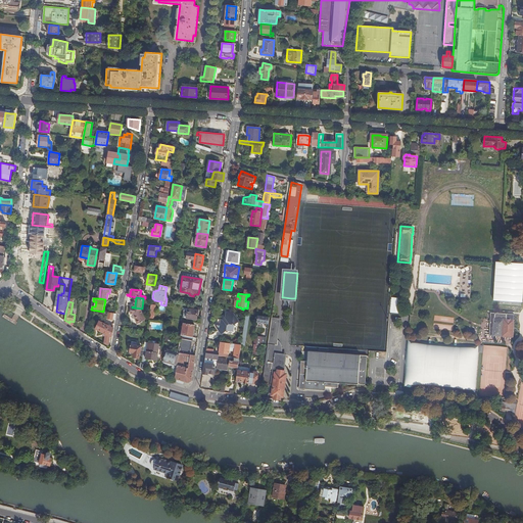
[(142,308),(132,307),(131,314),(134,314),(138,323),(145,320),(141,311),(142,308)]
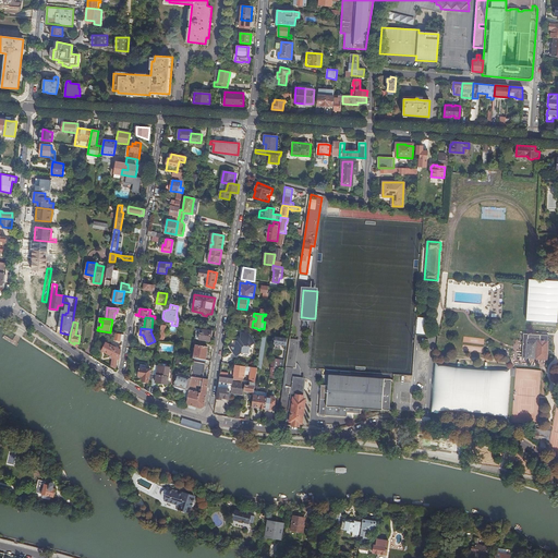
[(210,341),(213,331),(201,329),(199,340),(210,341)]
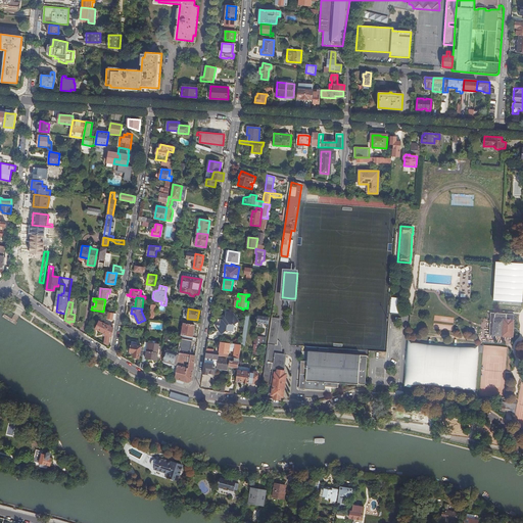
[(217,319),(217,320),(216,326),(222,335),(227,331),(234,332),(235,325),(238,324),(236,321),(238,319),(234,313),(227,312),(225,319),(226,320),(225,321),(224,321),(224,320),(223,320),(217,319)]
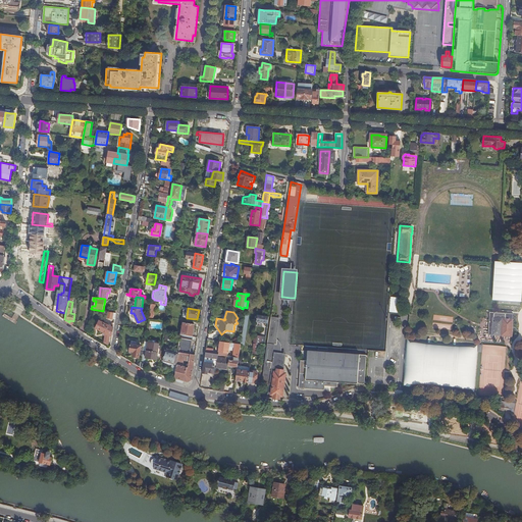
[(494,316),(489,316),(489,324),(493,324),(492,335),(512,336),(513,320),(493,318),(494,316)]
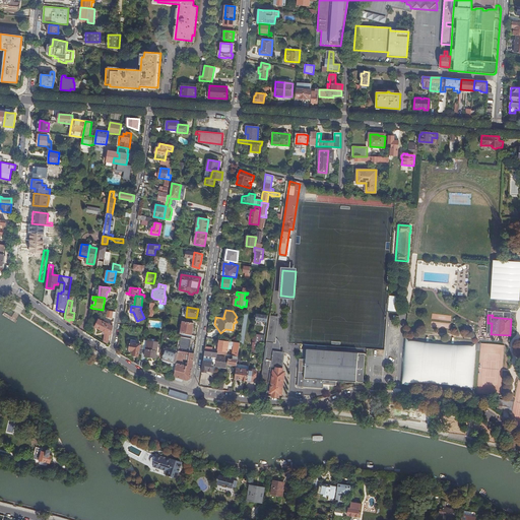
[(279,397),(279,394),(281,394),(284,372),(282,372),(282,369),(276,368),(276,363),(280,364),(281,358),(280,358),(280,352),(280,351),(281,344),(281,341),(280,339),(280,338),(279,337),(277,335),(275,335),(277,316),(270,316),(266,342),(273,343),(267,384),(266,392),(272,393),(272,396),(279,397)]
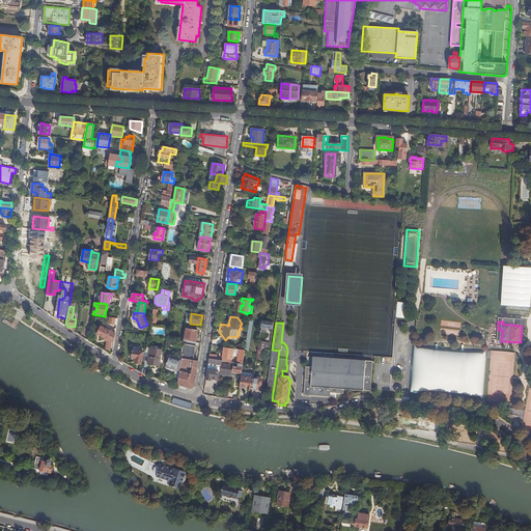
[(112,341),(114,342),(116,329),(114,329),(114,332),(101,326),(98,334),(106,338),(107,341),(107,342),(106,348),(110,351),(111,350),(112,341)]
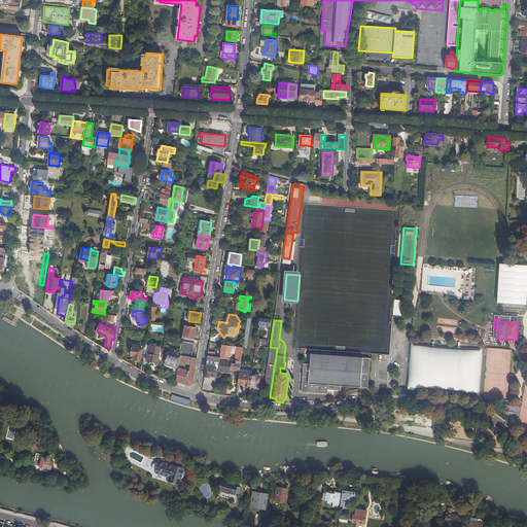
[(183,338),(195,340),(197,328),(185,326),(183,338)]
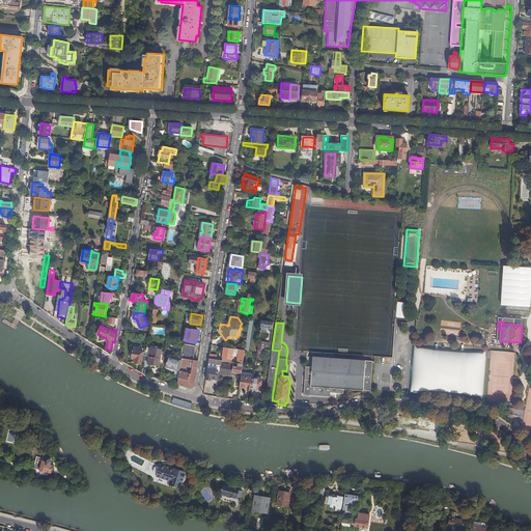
[(182,359),(193,360),(195,346),(185,343),(183,354),(182,358),(182,359)]
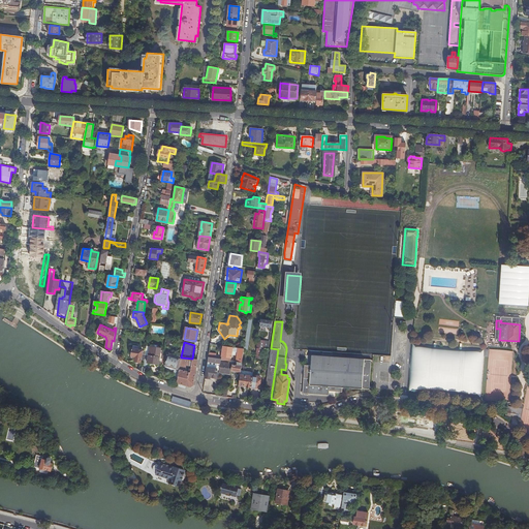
[(145,363),(146,363),(147,363),(159,365),(161,348),(159,347),(152,345),(150,346),(149,356),(146,355),(145,362),(145,363)]
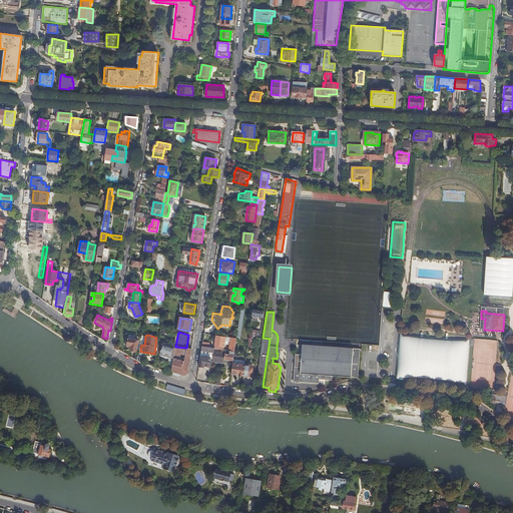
[(236,338),(216,336),(214,348),(217,349),(224,350),(224,344),(230,345),(229,351),(234,351),(236,338)]
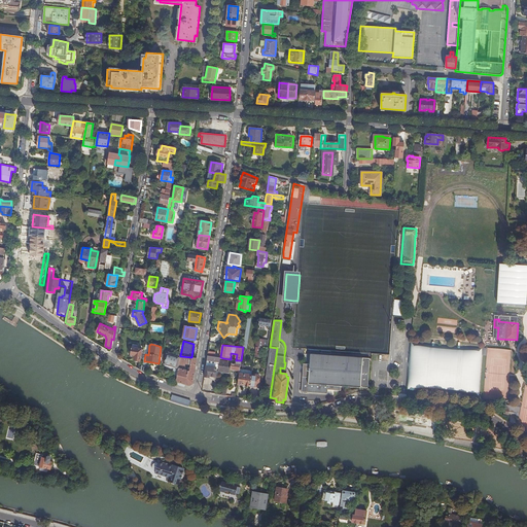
[(144,360),(145,354),(145,350),(142,350),(142,349),(133,347),(132,354),(135,355),(135,359),(141,360),(144,360)]
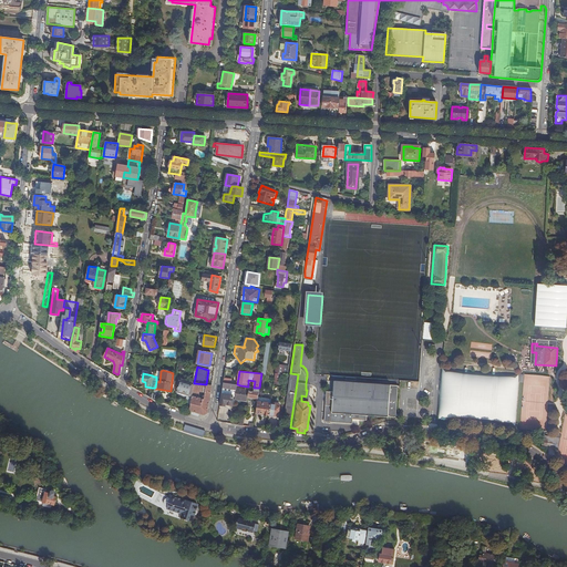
[(298,374),(290,373),(290,375),(285,419),(291,419),(298,374)]
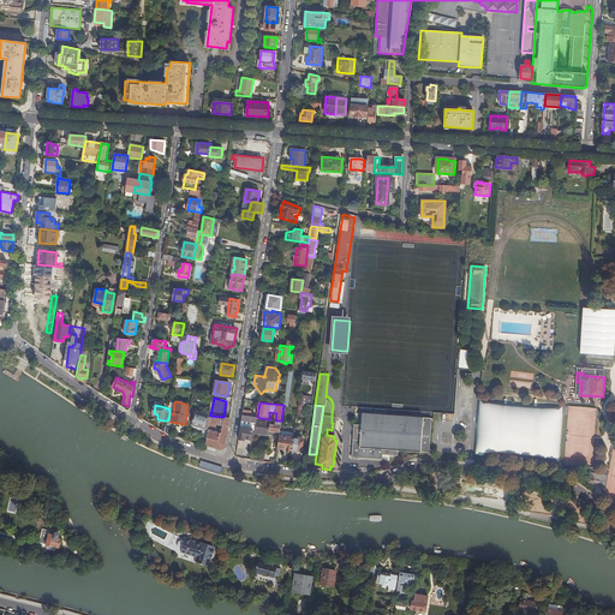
[(421,452),(423,418),(362,413),(362,425),(353,424),(351,457),(382,459),(382,454),(398,455),(398,451),(421,452)]
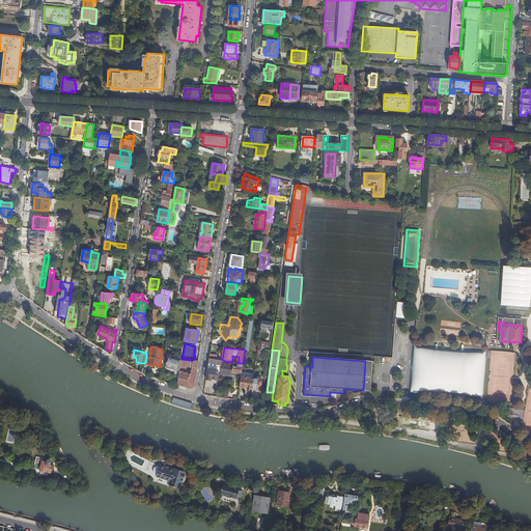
[(180,367),(182,361),(169,358),(167,366),(179,370),(180,367)]
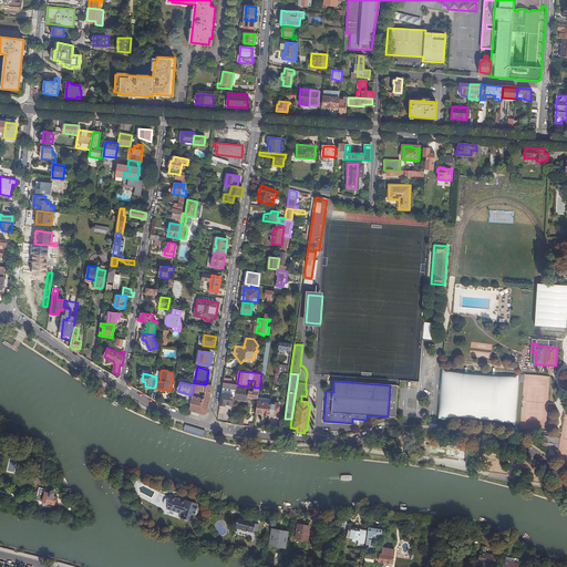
[(208,412),(212,385),(206,384),(194,383),(194,385),(193,392),(198,393),(200,391),(204,392),(203,397),(196,395),(196,397),(192,397),(189,412),(200,415),(200,413),(204,415),(208,412)]
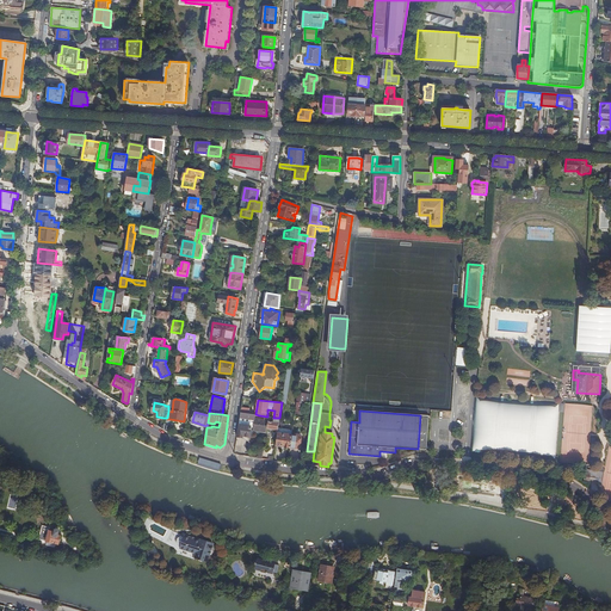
[(259,415),(255,414),(255,418),(254,426),(253,430),(266,432),(267,429),(267,426),(265,425),(266,419),(259,418),(259,415)]
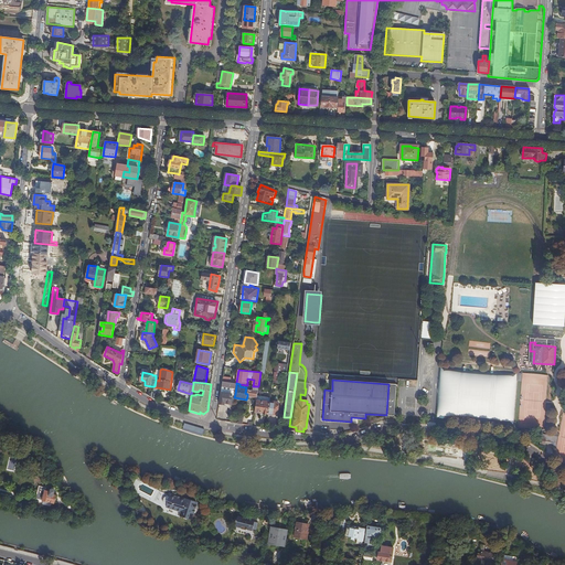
[(300,400),(307,401),(309,383),(305,383),(305,388),(306,388),(305,395),(300,394),(300,400)]
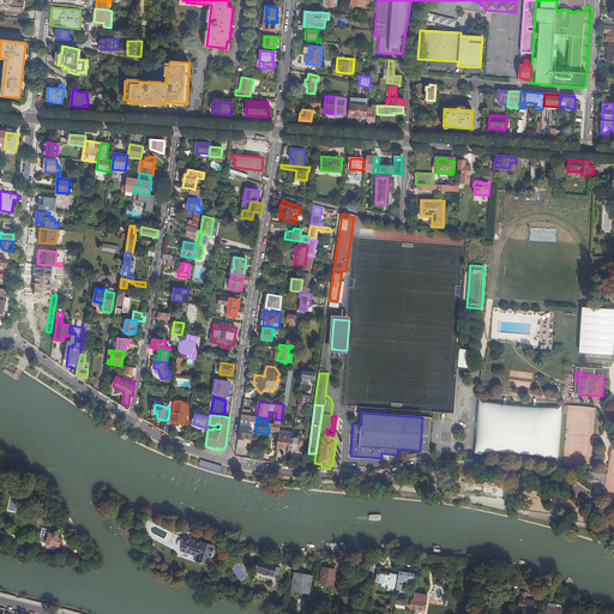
[(280,429),(281,420),(275,420),(271,419),(269,428),(269,431),(274,431),(274,428),(280,429)]
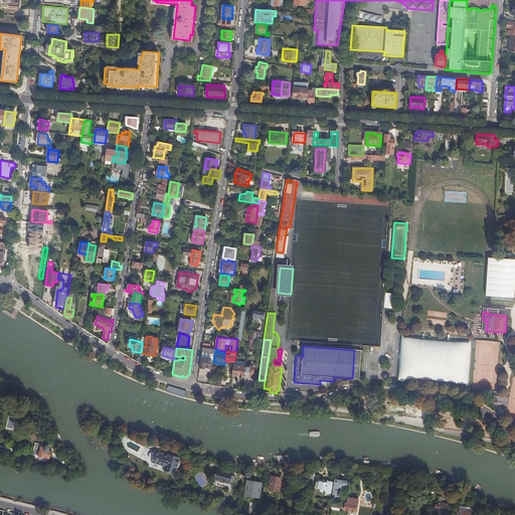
[(205,358),(201,358),(200,367),(205,368),(205,367),(212,368),(213,362),(214,359),(205,358)]
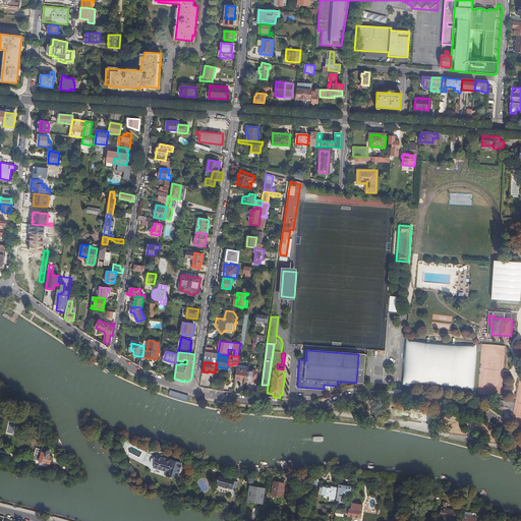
[(245,367),(237,366),(235,380),(247,381),(249,370),(249,369),(245,368),(245,367)]
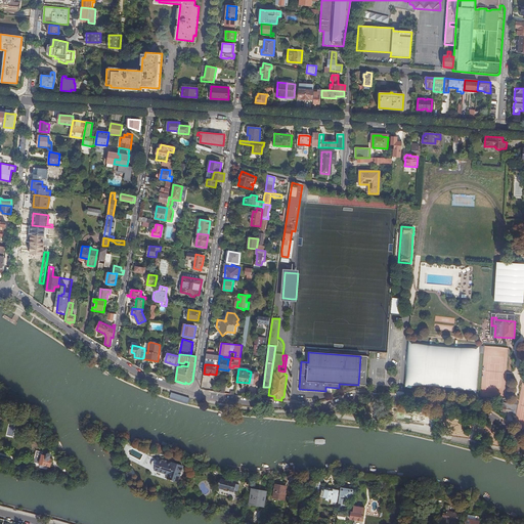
[(251,373),(249,383),(255,384),(255,381),(257,381),(258,373),(254,373),(251,373)]
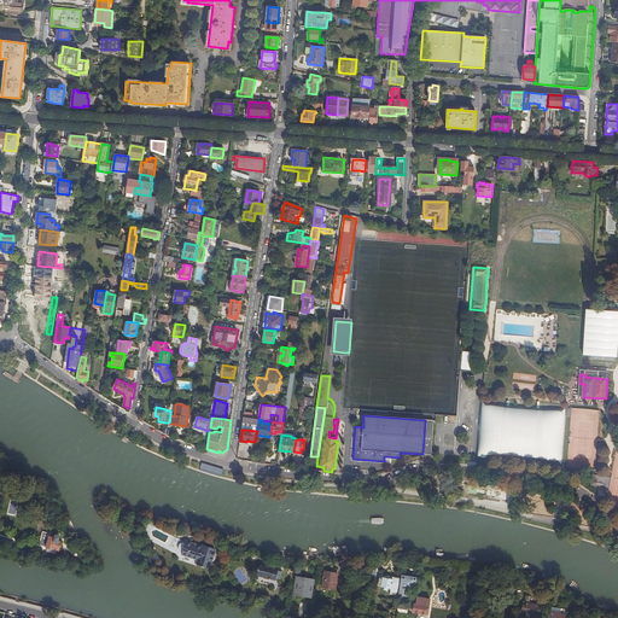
[(223,470),(202,462),(199,470),(221,476),(223,470)]
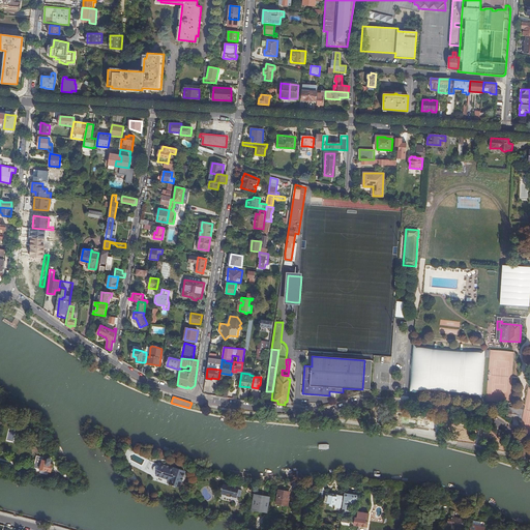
[(50,464),(51,460),(48,459),(48,462),(42,461),(40,469),(51,472),(53,465),(50,464)]
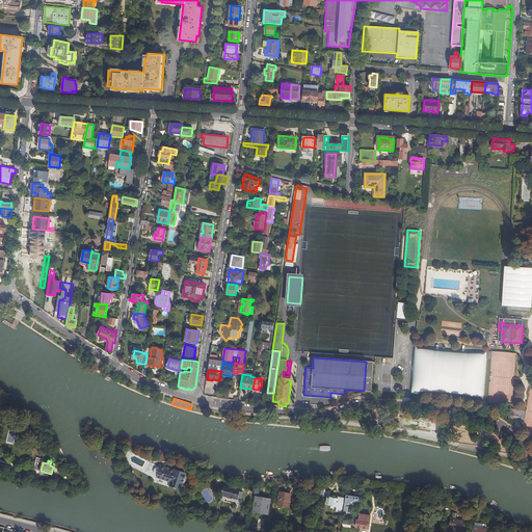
[(170,487),(182,491),(187,476),(176,473),(170,472),(170,471),(167,470),(167,471),(162,469),(162,470),(158,470),(156,472),(155,474),(156,477),(158,479),(158,480),(171,484),(170,487)]
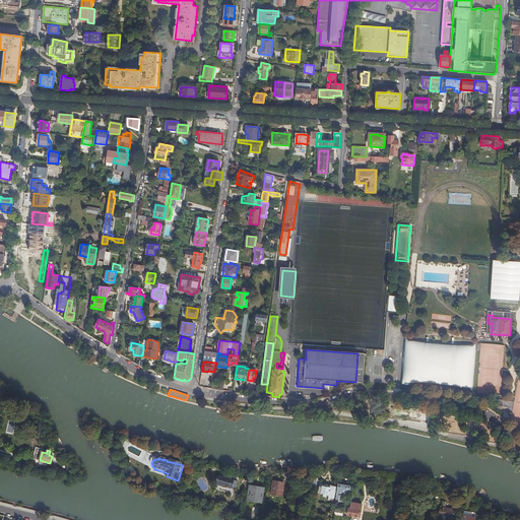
[(235,479),(230,478),(218,475),(217,479),(216,480),(217,480),(216,484),(217,484),(221,486),(226,489),(226,488),(232,489),(233,488),(235,488),(237,481),(235,480),(235,479)]
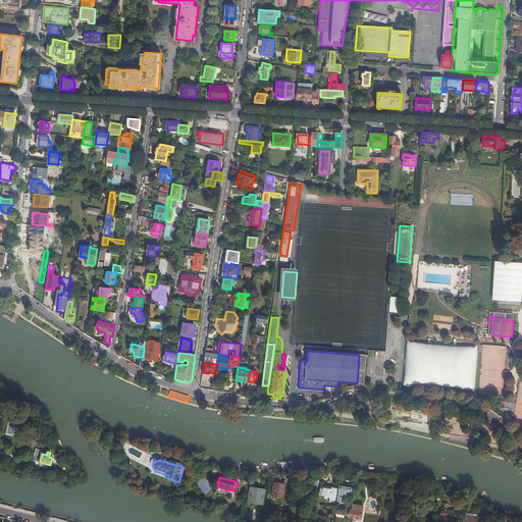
[(352,491),(351,490),(352,488),(340,487),(337,501),(341,502),(341,504),(345,504),(347,496),(350,497),(352,497),(352,491)]
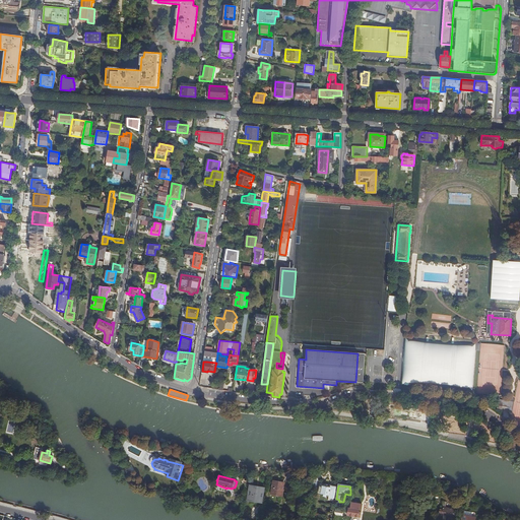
[(330,486),(330,489),(322,486),(321,494),(324,495),(323,496),(326,497),(326,495),(329,496),(328,497),(334,498),(335,488),(330,486)]
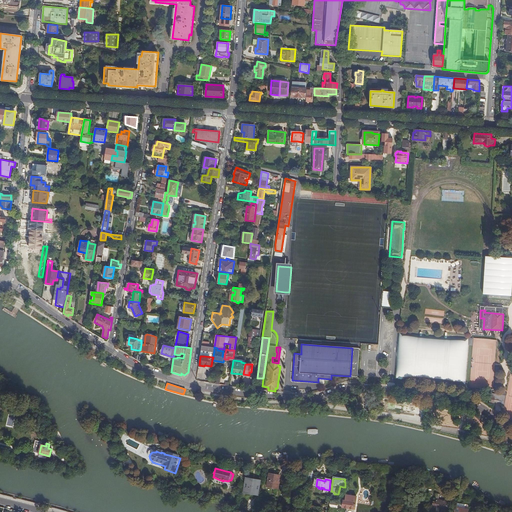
[(250,482),(247,481),(245,490),(248,490),(248,492),(254,493),(254,490),(258,490),(259,487),(255,486),(255,482),(250,481),(250,482)]
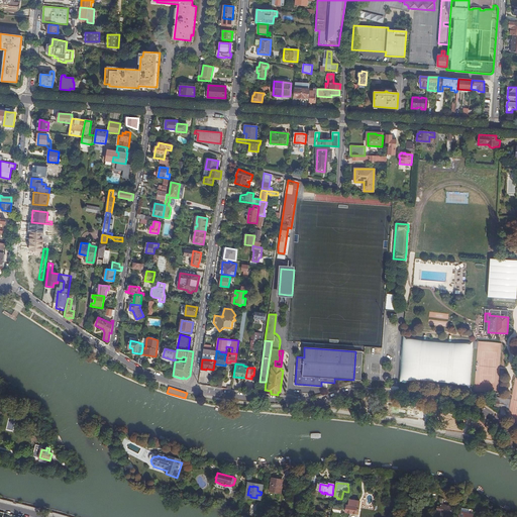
[(346,505),(345,512),(357,514),(358,507),(356,507),(357,501),(348,500),(347,505),(346,505)]
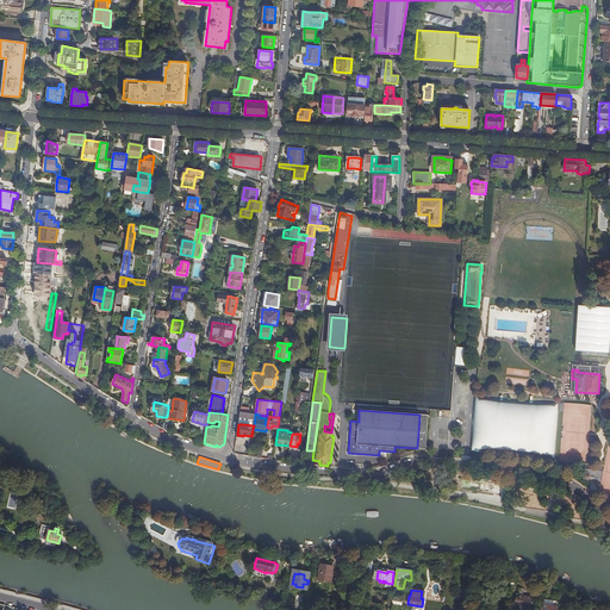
[(535,598),(520,596),(518,605),(533,608),(535,598)]
